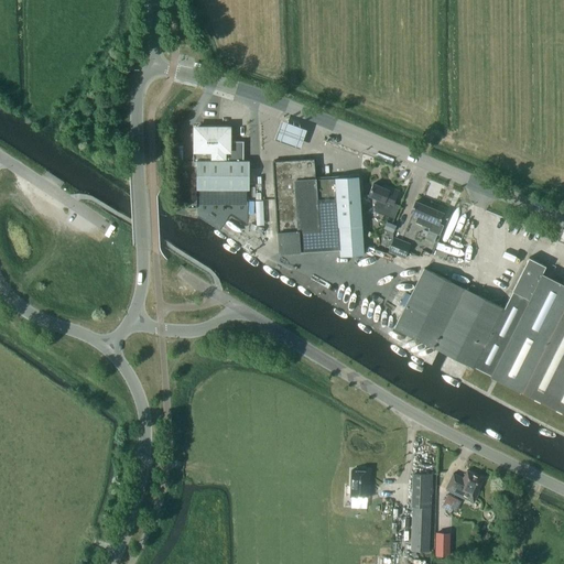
[(306,129),(281,120),(274,139),(300,148),(306,129)]
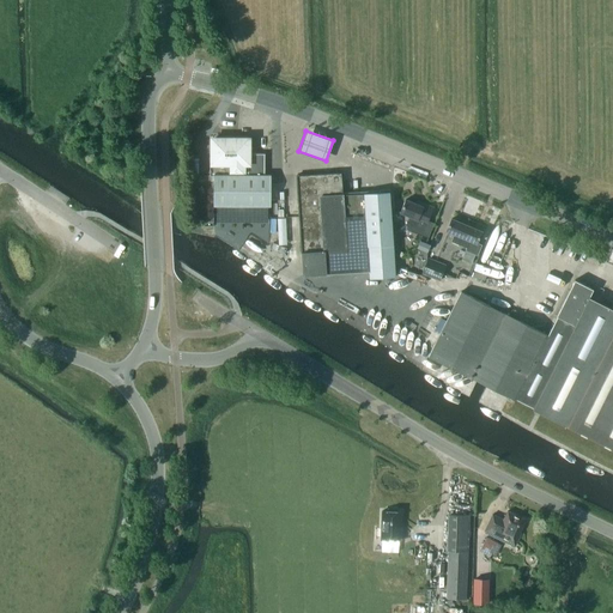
[(213,206),(271,206),(271,175),(265,175),(265,155),(248,155),(248,139),(212,139),(212,175),(213,175),(213,206)]
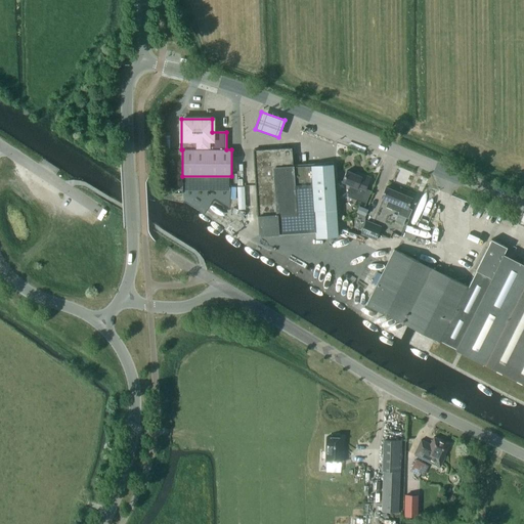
[(258,216),(258,225),(259,235),(278,234),(316,231),(316,237),(338,236),(333,164),(312,166),(312,165),(293,167),(292,147),(254,149),(258,216)]
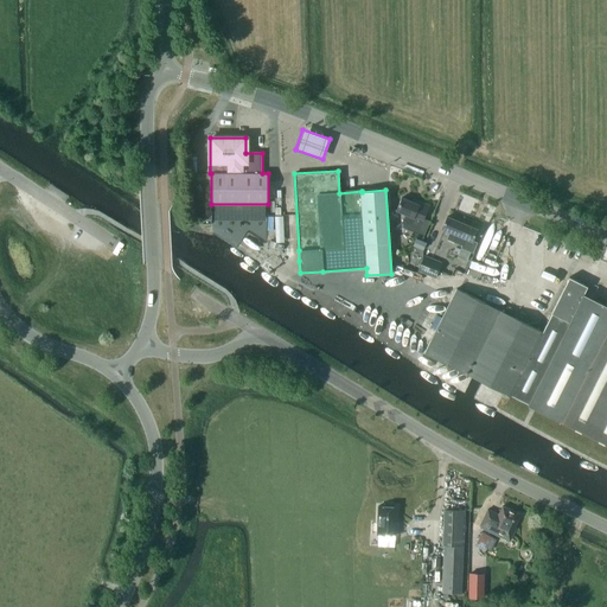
[(416,204),(402,198),(396,210),(406,215),(402,222),(404,223),(403,227),(425,236),(430,222),(423,218),(429,205),(417,200),(416,204)]
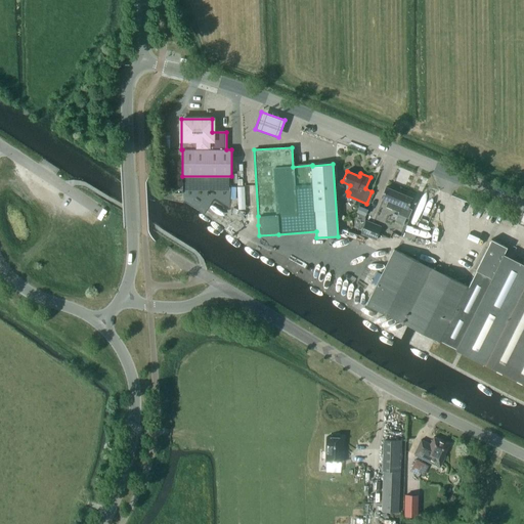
[(386,187),(382,198),(387,200),(385,206),(399,212),(395,221),(402,224),(405,217),(407,218),(411,209),(407,208),(411,198),(386,187)]
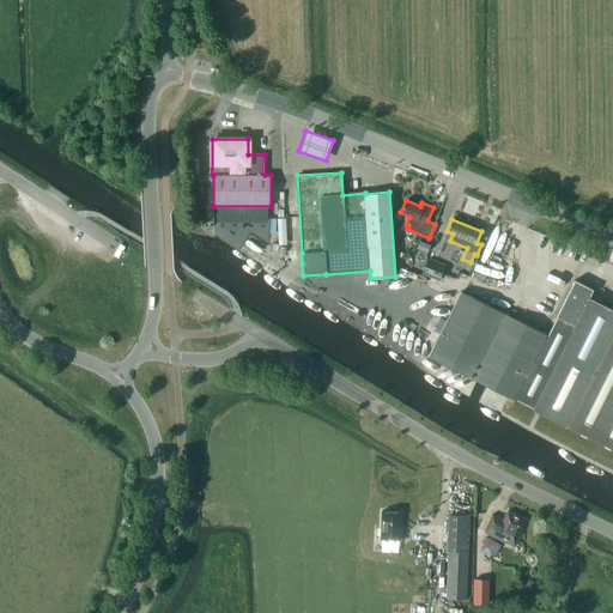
[(420,241),(418,248),(428,252),(430,246),(420,241)]
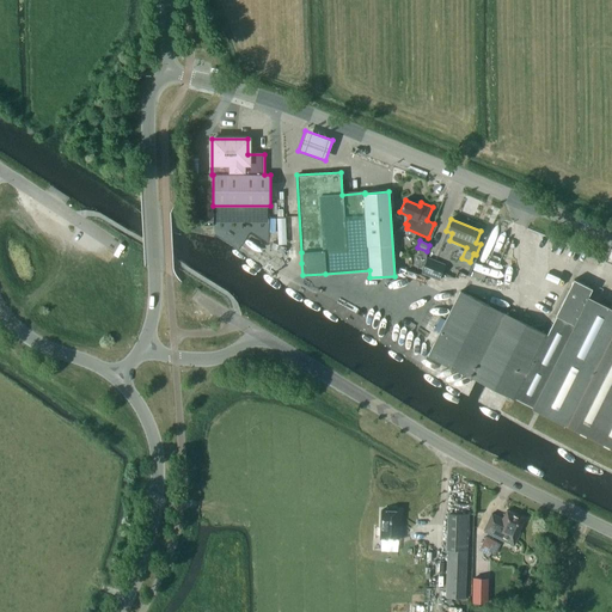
[(421,271),(438,280),(444,267),(426,258),(421,271)]
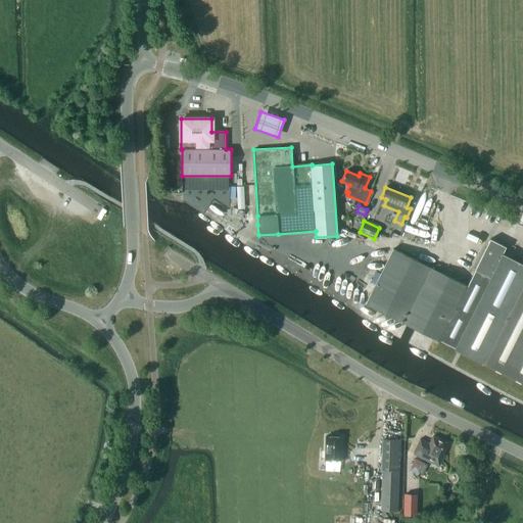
[(407,325),(416,329),(439,341),(440,340),(455,347),(454,348),(522,383),(522,264),(503,253),(506,247),(490,239),(475,270),(467,286),(393,248),(366,303),(407,325)]
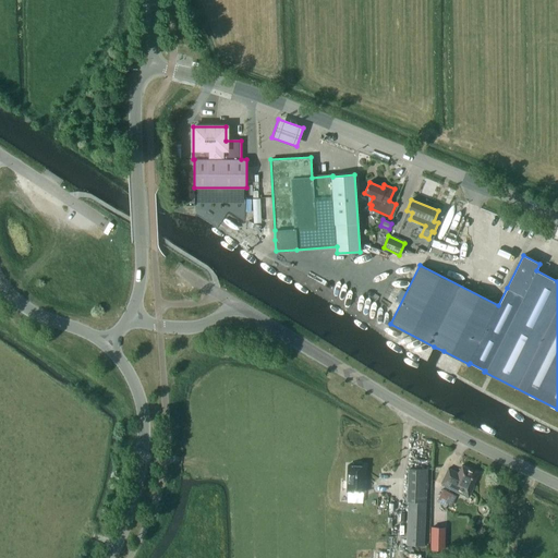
[(347,492),(364,492),(365,466),(362,465),(360,464),(353,463),(351,465),(348,465),(347,492)]
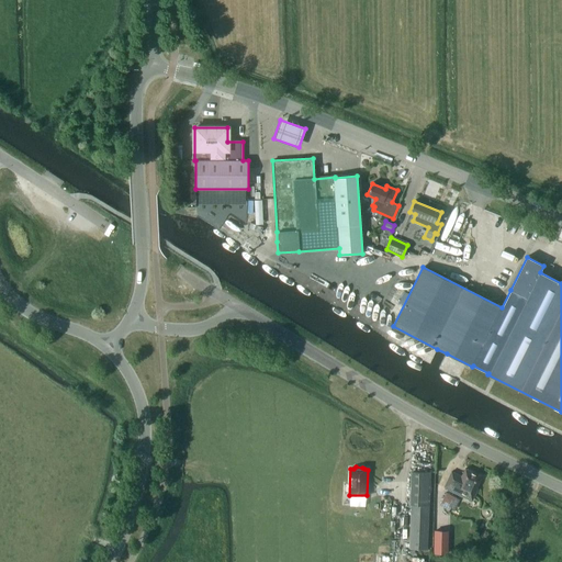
[(451,471),(444,487),(469,499),(473,498),(478,489),(476,487),(482,476),(465,468),(461,476),(459,474),(451,471)]
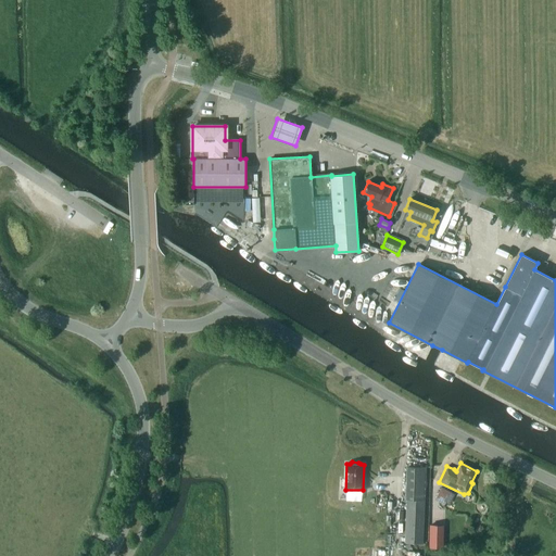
[(406,508),(404,543),(422,544),(426,467),(416,467),(406,466),(404,508),(406,508)]
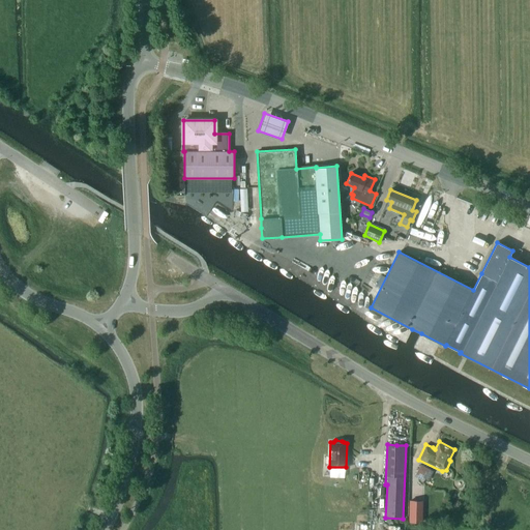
[(417,473),(431,480),(437,470),(422,463),(417,473)]
